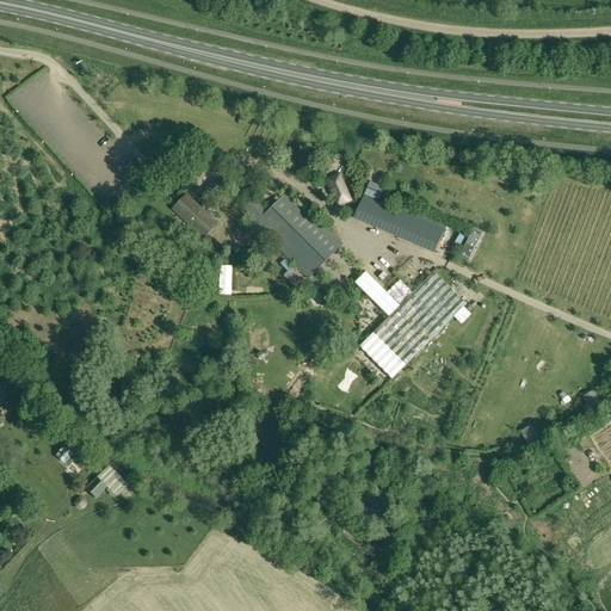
[(341,173),(326,180),(337,208),(352,202),(341,173)]
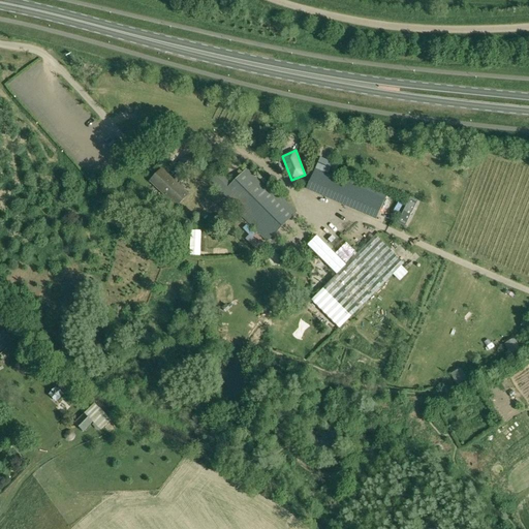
[(175,167),(183,177),(195,163),(187,155),(175,167)]
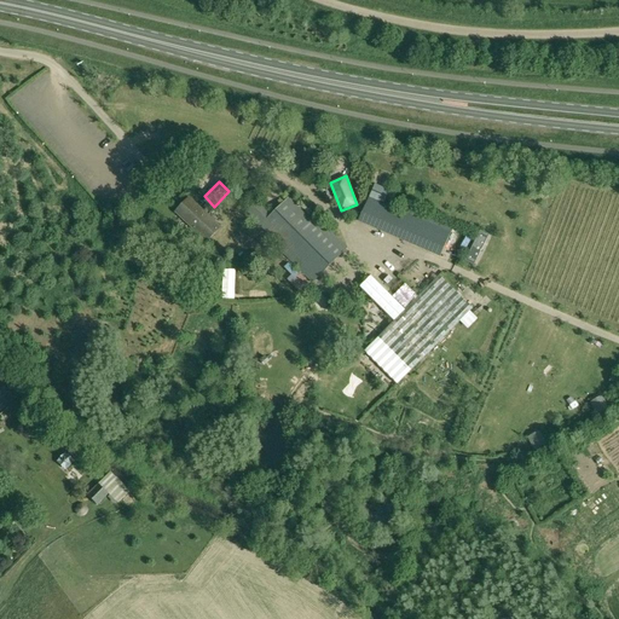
[(370,197),(383,203),(389,191),(375,185),(370,197)]
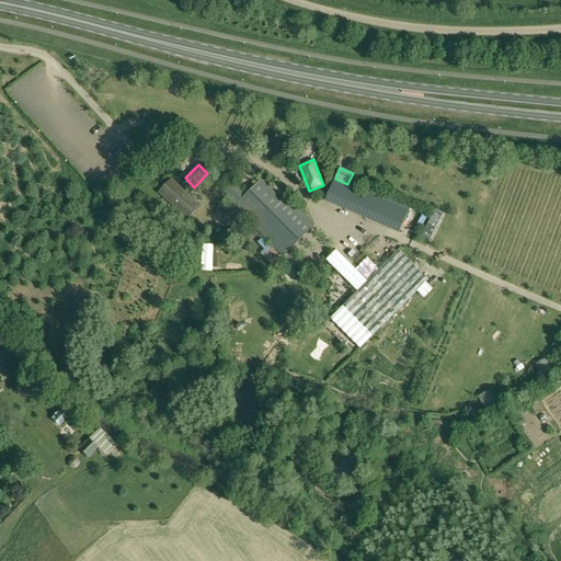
[(220,195),(283,258),(315,226),(265,175),(247,194),(235,181),(220,195)]
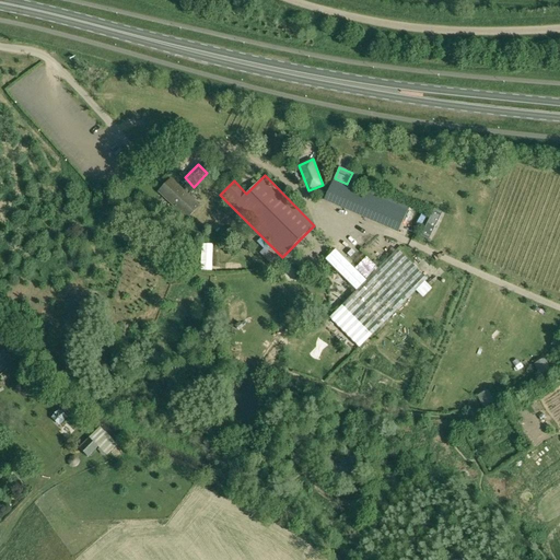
[(325,200),(398,234),(410,208),(376,194),(374,198),(334,179),(325,200)]
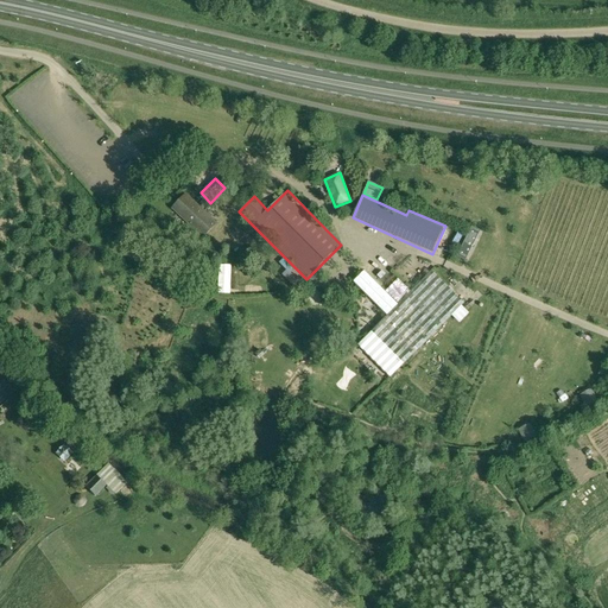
[(173,210),(203,239),(216,225),(187,196),(173,210)]
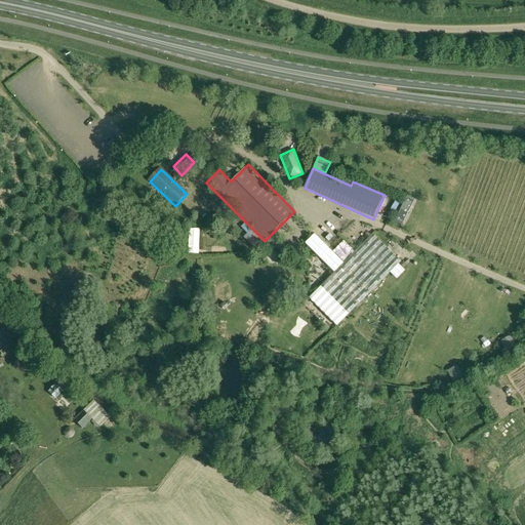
[(408,196),(404,204),(395,221),(401,225),(402,225),(414,199),(408,196)]
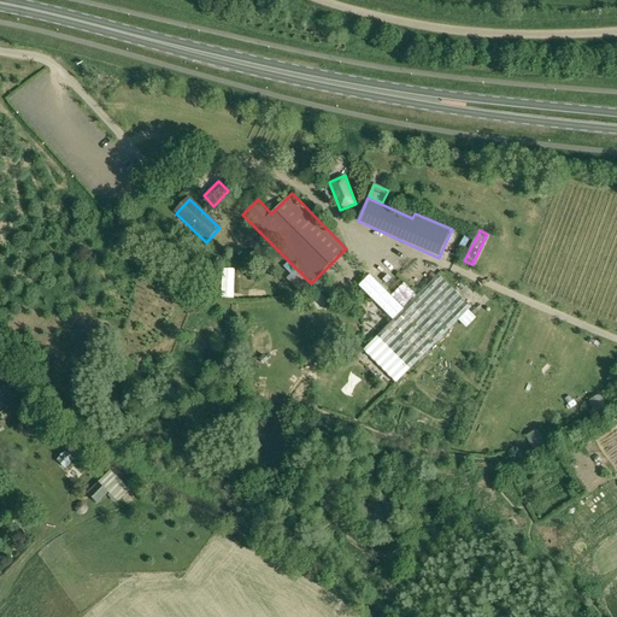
[(466,247),(474,238),(468,234),(462,244),(466,247)]
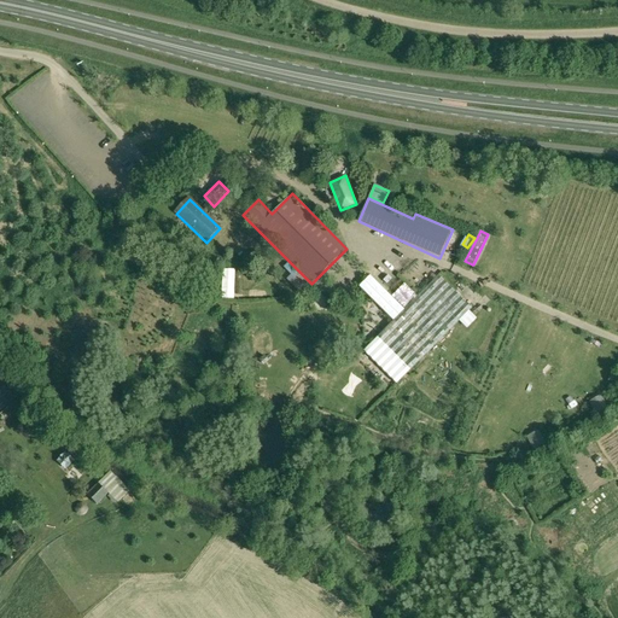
[(397,384),(472,309),(438,275),(404,310),(371,275),(360,287),(394,321),(363,351),(397,384)]
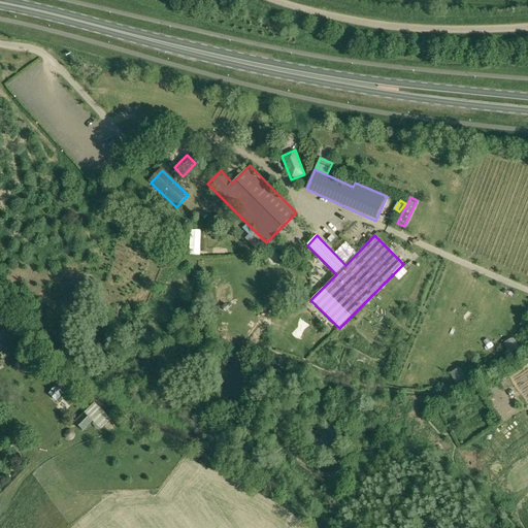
[(48,394),(57,402),(64,394),(56,387),(48,394)]
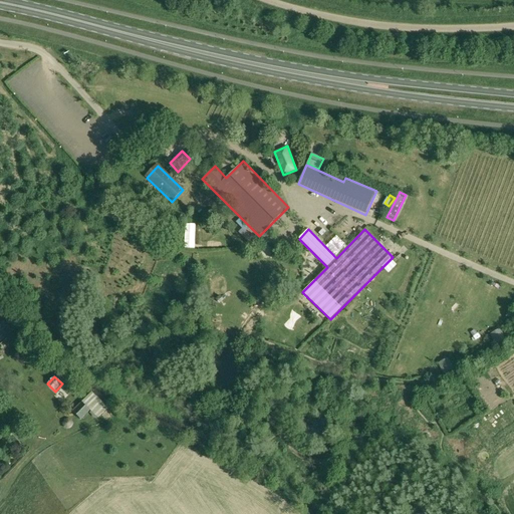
[(72,412),(80,420),(89,411),(97,419),(107,408),(91,393),(72,412)]
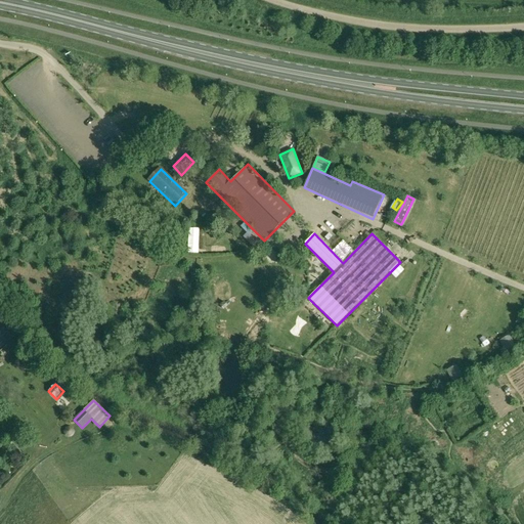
All buildings are outlined.
